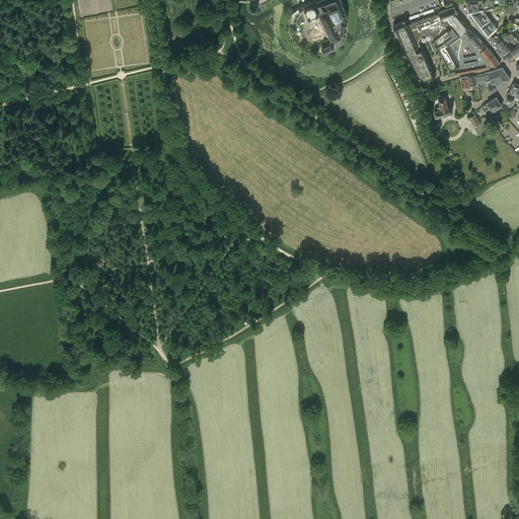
[(93,0),(91,0),(93,7),(88,8),(88,9),(86,9),(86,8),(84,0),(80,0),(82,14),(85,14),(85,12),(87,12),(87,11),(88,11),(93,11),(93,12),(93,14),(96,13),(93,0)]
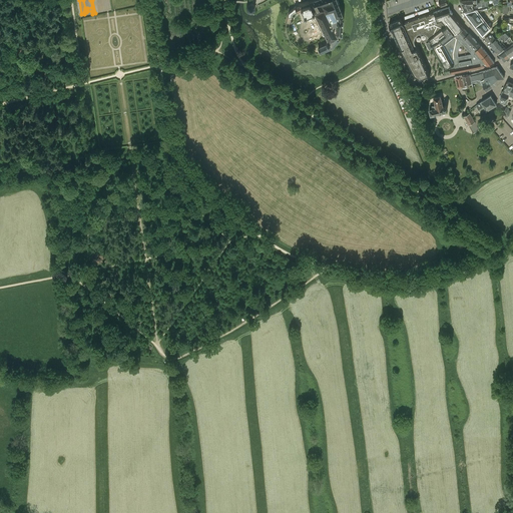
[(343,18),(343,15),(342,13),(336,0),(309,0),(300,4),(299,4),(297,5),(296,6),(295,7),(295,8),(289,12),(288,17),(289,17),(292,18),(292,17),(293,14),(297,11),(297,12),(298,12),(300,11),(302,10),(303,14),(303,15),(306,15),(311,13),(312,15),(314,14),(318,21),(320,26),(322,30),(324,33),(325,35),(327,39),(328,41),(327,41),(326,41),(325,42),(326,43),(318,46),(320,51),(320,52),(332,46),(339,38),(339,37),(341,34),(342,34),(343,18)]
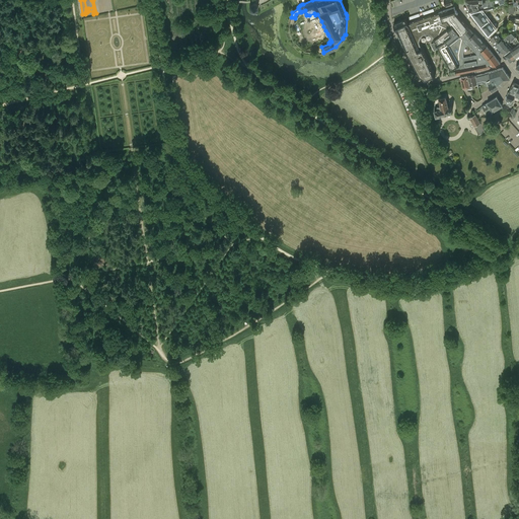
[(486,0),(487,2),(484,3),(483,0),(471,0),(465,1),(471,12),(471,13),(487,9),(495,7),(493,0),(486,0)]
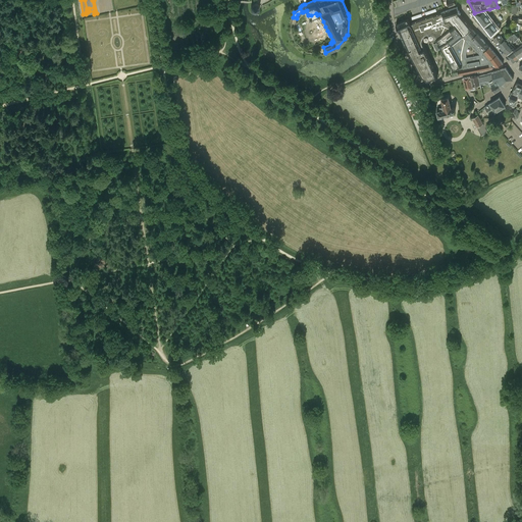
[(255,3),(253,3),(252,4),(251,6),(251,7),(251,9),(252,11),(254,11),(255,12),(257,11),(258,10),(259,9),(260,7),(259,6),(259,5),(258,4),(257,3),(255,3)]
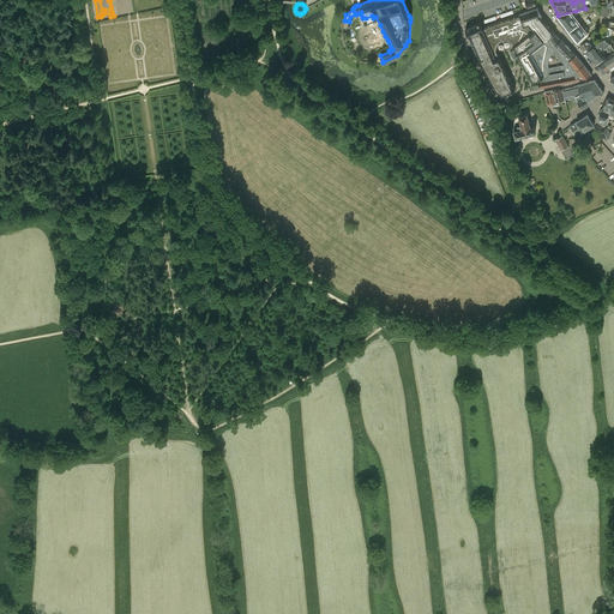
[(587,22),(581,14),(584,13),(600,10),(599,5),(591,6),(589,7),(585,8),(576,11),(558,16),(570,31),(578,42),(585,34),(590,29),(587,26),(583,30),(581,26),(587,22)]
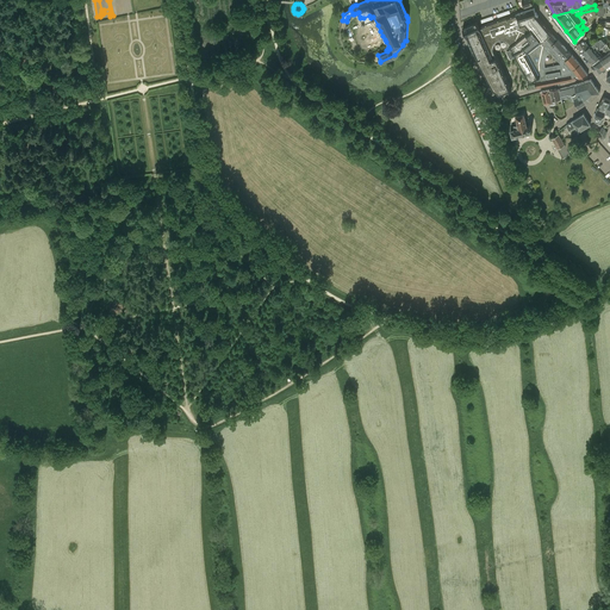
[(539,16),(534,8),(506,18),(506,17),(493,22),(481,25),(483,27),(480,29),(477,22),(462,29),(477,60),(478,60),(493,89),(500,95),(511,89),(497,56),(496,56),(495,55),(493,53),(493,50),(493,48),(493,44),(495,43),(497,41),(499,39),(502,39),(508,41),(509,43),(510,45),(509,45),(516,57),(530,83),(530,86),(535,85),(536,87),(570,81),(578,79),(579,78),(580,78),(589,75),(580,63),(572,54),(558,38),(552,32),(545,25),(537,17),(539,16)]
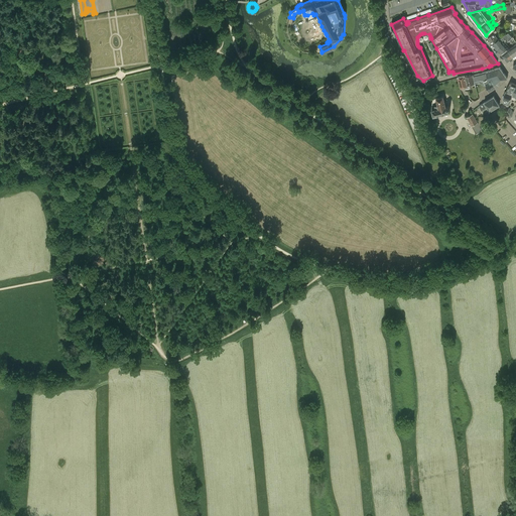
[(515,17),(513,18),(506,17),(505,23),(509,23),(509,24),(515,25),(515,17)]
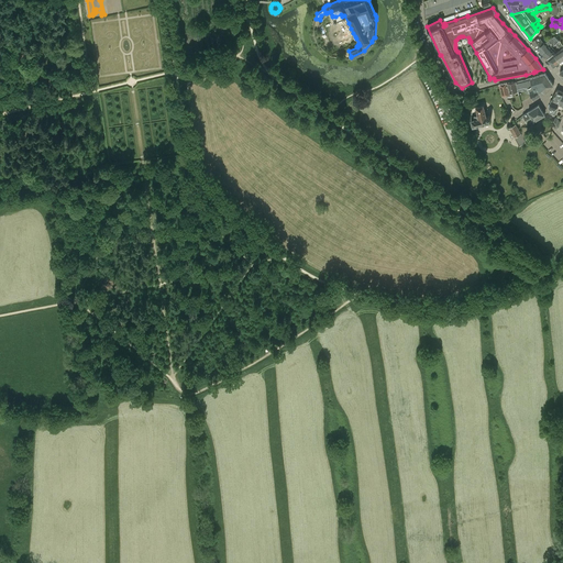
[(532,41),(538,48),(544,43),(539,35),(532,41)]
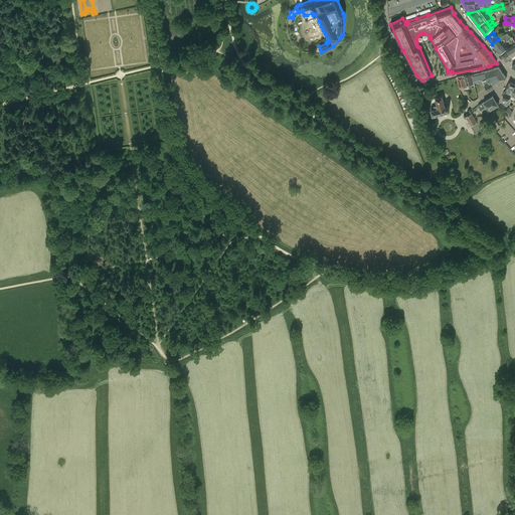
[(492,44),(496,49),(503,43),(505,41),(506,42),(509,40),(511,43),(512,46),(514,44),(514,42),(514,41),(512,37),(507,33),(503,36),(500,38),(499,38),(498,39),(492,44)]
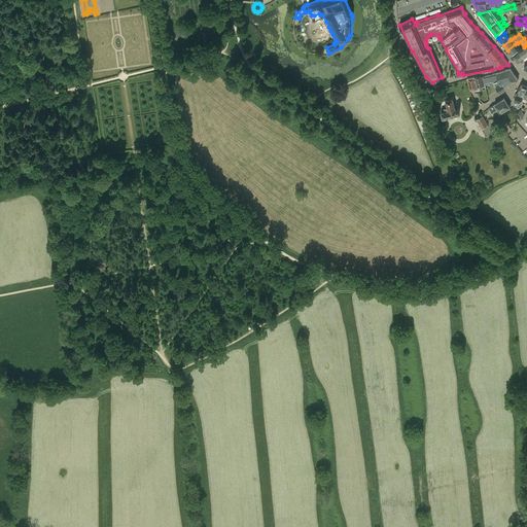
[(519,48),(515,44),(507,50),(512,55),(519,48)]
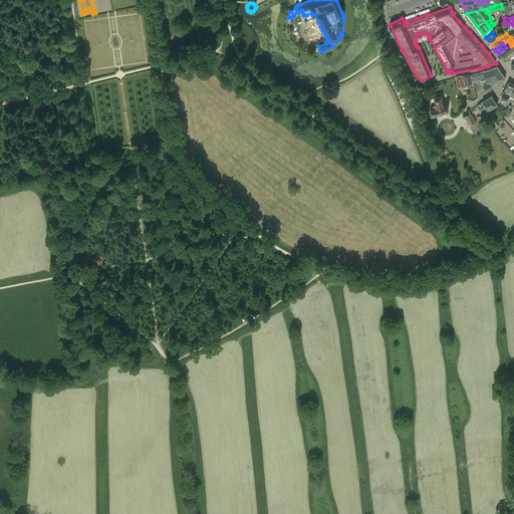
[(512,57),(506,50),(500,54),(505,61),(512,57)]
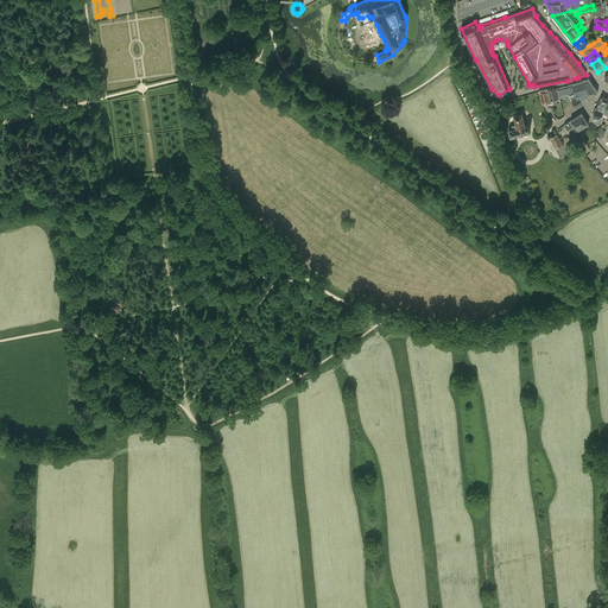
[(599,92),(589,78),(565,87),(557,88),(559,96),(568,94),(568,95),(570,96),(576,107),(589,100),(599,92)]
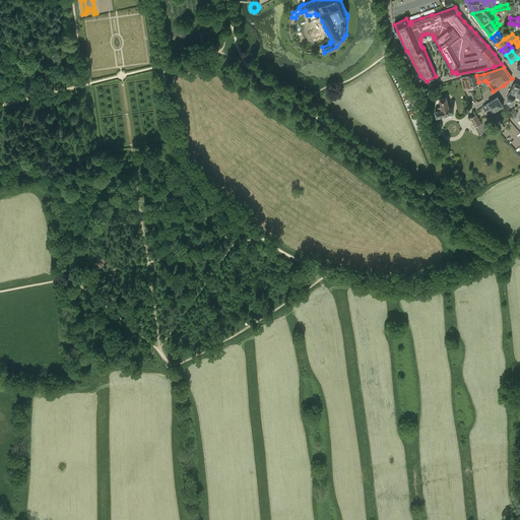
[(470,85),(478,84),(478,82),(476,75),(468,76),(470,85)]
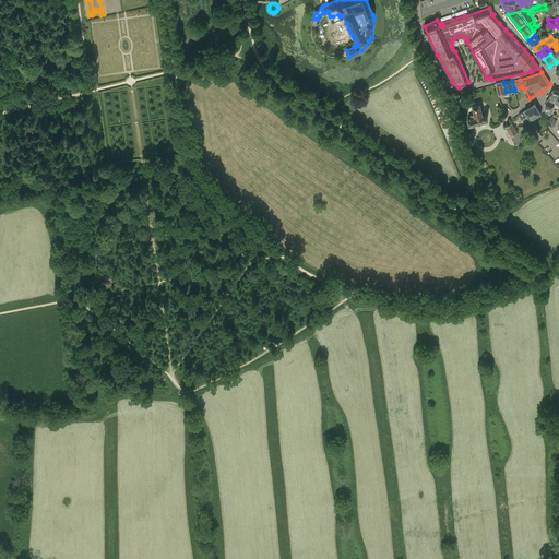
[(507,94),(506,92),(503,82),(496,84),(498,96),(507,94)]
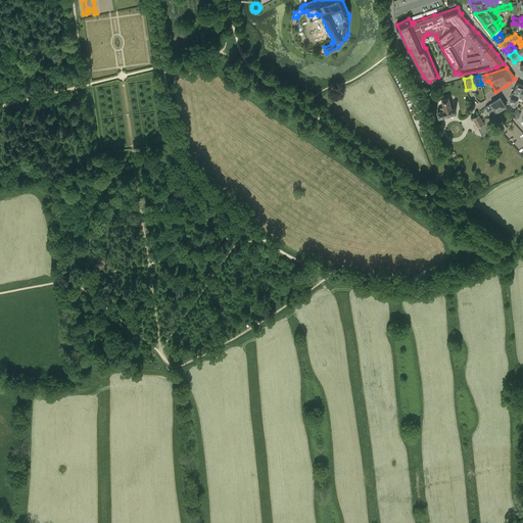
[(517,85),(513,93),(518,95),(519,94),(522,85),(521,85),(519,84),(517,84),(517,85)]
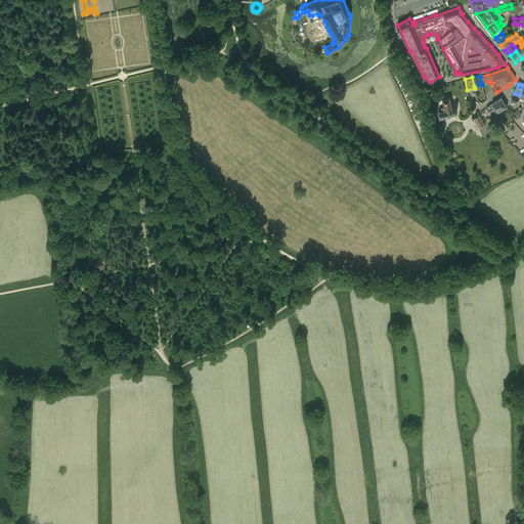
[(516,103),(515,106),(517,107),(521,99),(523,100),(523,85),(520,94),(519,95),(519,97),(518,98),(516,103)]
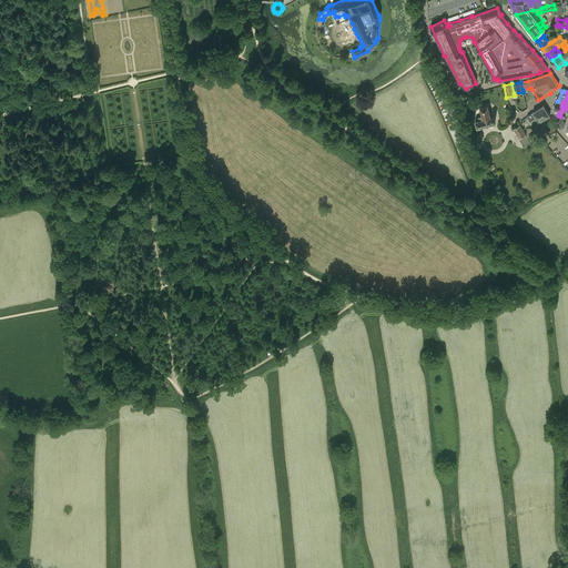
[(557,101),(554,109),(554,114),(558,115),(559,112),(561,107),(563,105),(563,103),(557,101)]
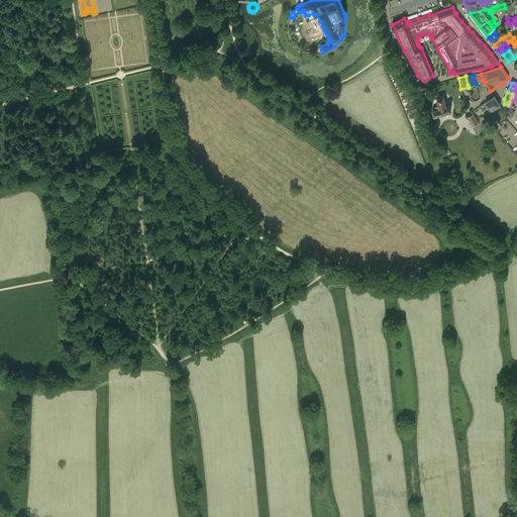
[(436,106),(436,109),(433,110),(434,116),(449,113),(448,110),(449,110),(451,109),(451,108),(450,106),(448,106),(447,107),(447,108),(446,108),(444,97),(437,98),(439,106),(436,106)]
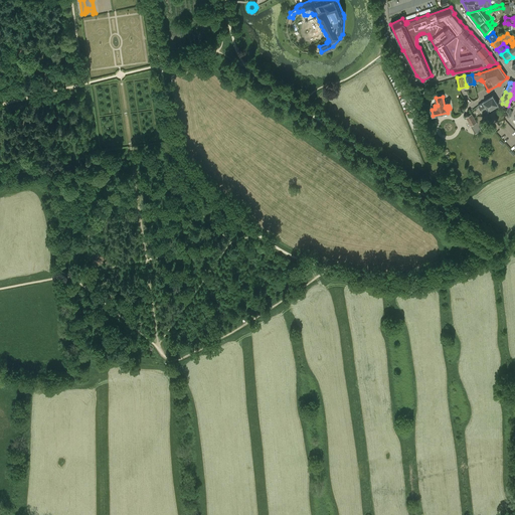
[(493,97),(478,106),(483,114),(488,110),(489,111),(499,105),(493,97)]
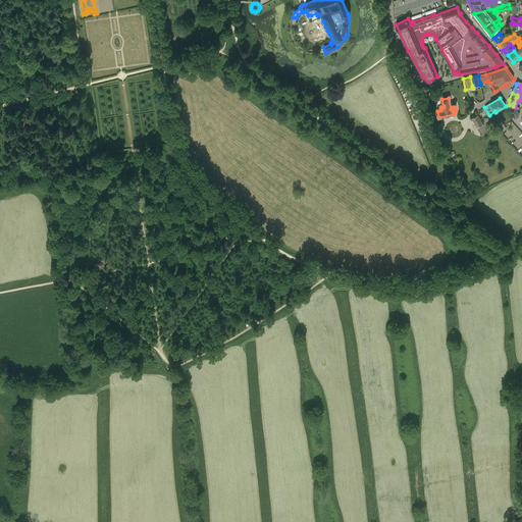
[(478,115),(472,119),(477,127),(480,133),(485,131),(483,124),(478,115)]
